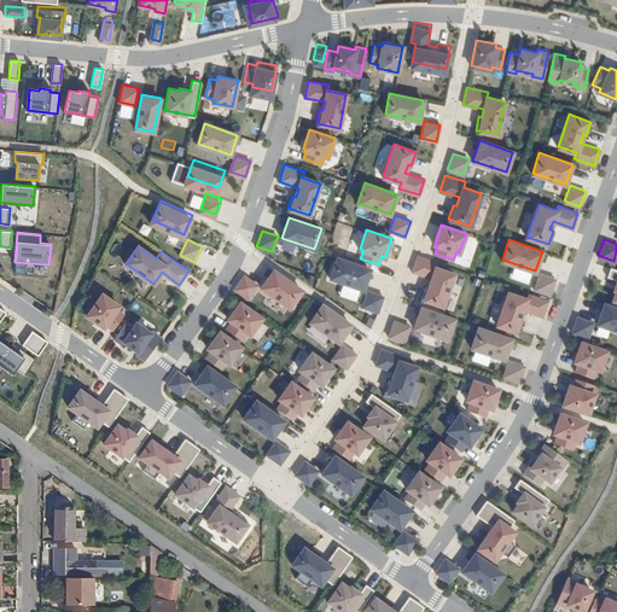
[(437,262),(418,255),(412,270),(431,278),(429,286),(426,285),(421,298),(425,299),(443,306),(454,273),(436,267),(437,262)]
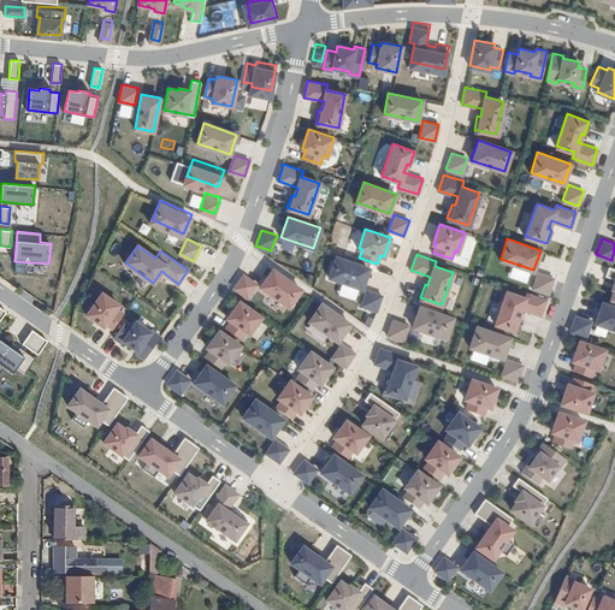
[(362,288),(368,267),(336,256),(329,277),(362,288)]
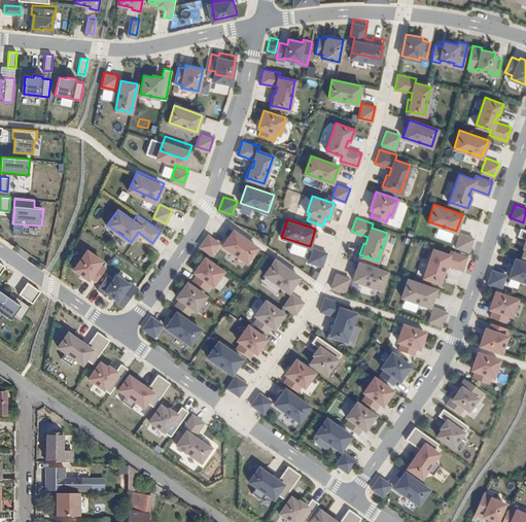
[(234,231),(223,245),(247,262),(257,247),(234,231)]
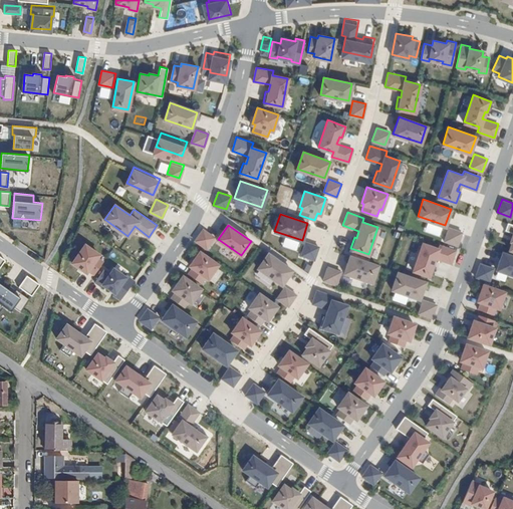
[(457,244),(462,231),(449,226),(444,239),(457,244)]
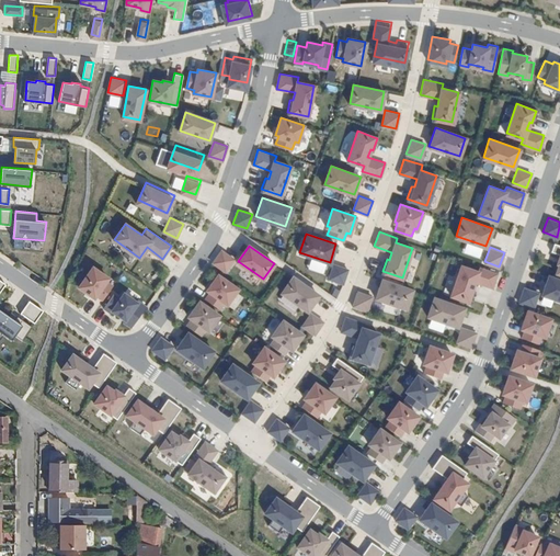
[(221,250),(213,262),(225,270),(233,258),(221,250)]
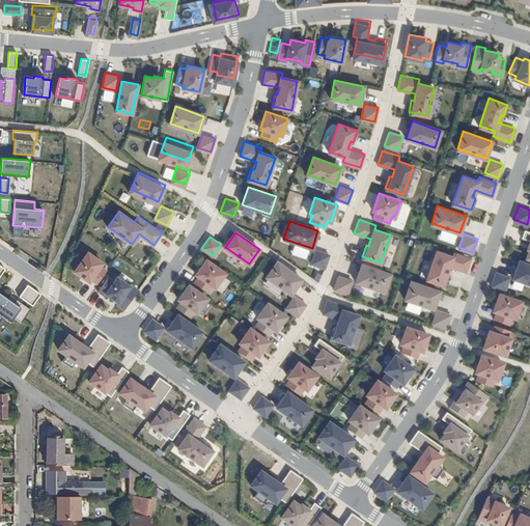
[(325,268),(330,254),(315,249),(311,263),(325,268)]
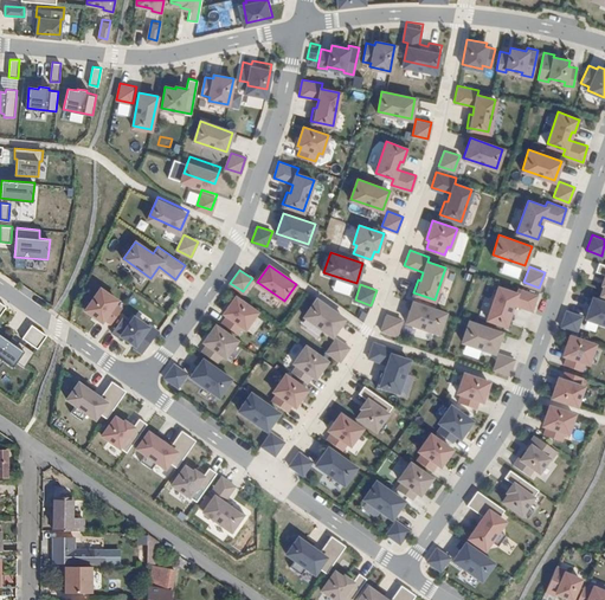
[(532,309),(538,294),(517,286),(516,291),(499,285),(488,317),(504,323),(508,324),(513,311),(510,311),(513,303),(532,309)]
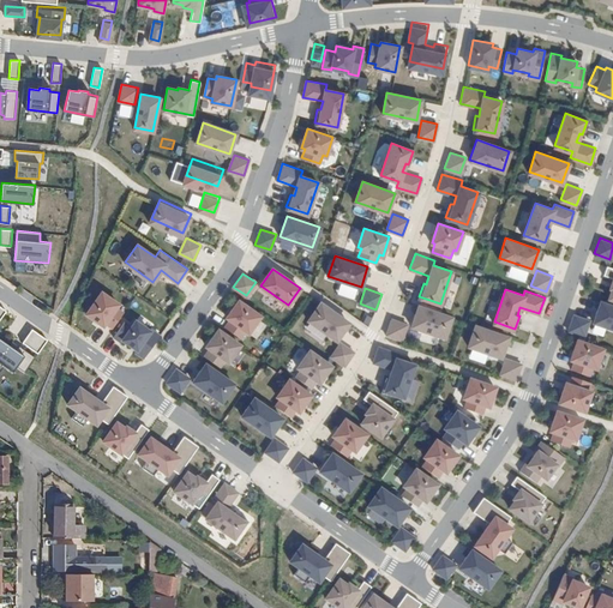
[(119,304),(102,292),(88,313),(103,325),(106,321),(113,327),(124,312),(116,306),(119,304)]
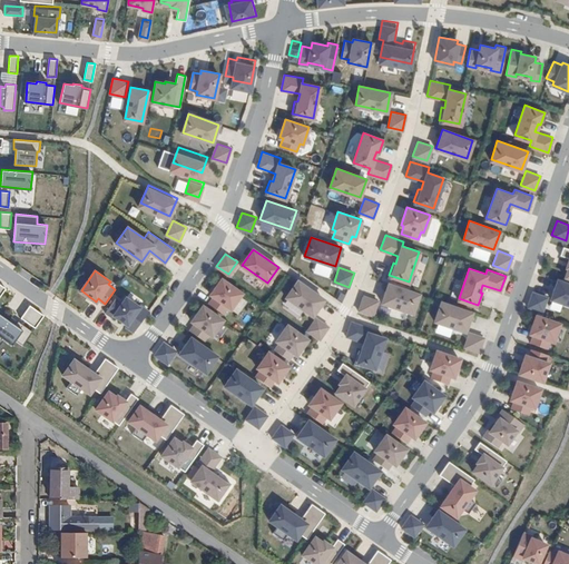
[(212,294),(214,295),(209,303),(224,313),(228,306),(232,307),(242,293),(223,278),(212,294)]
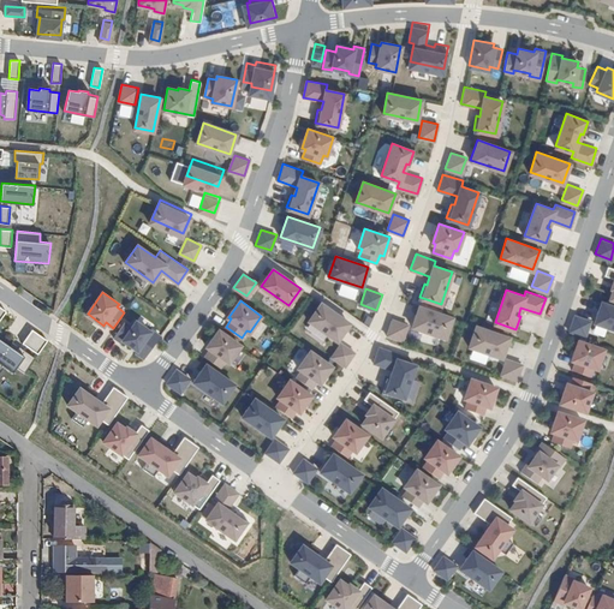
[(613,327),(613,304),(601,300),(595,321),(613,327)]
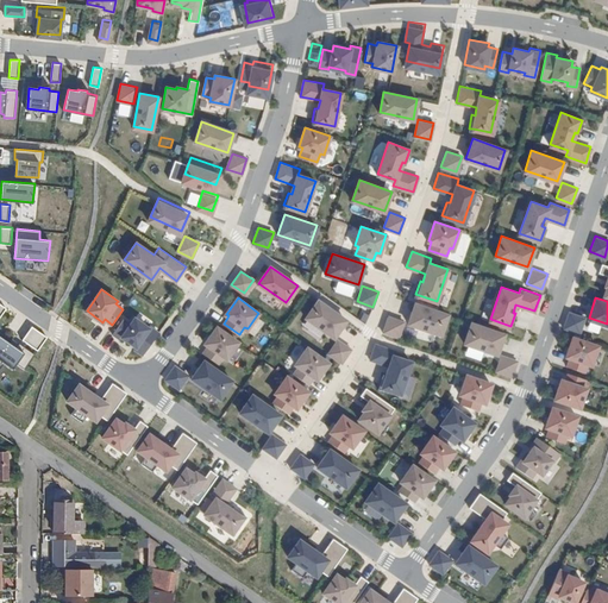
[(346,319),(318,300),(306,316),(333,337),(346,319)]
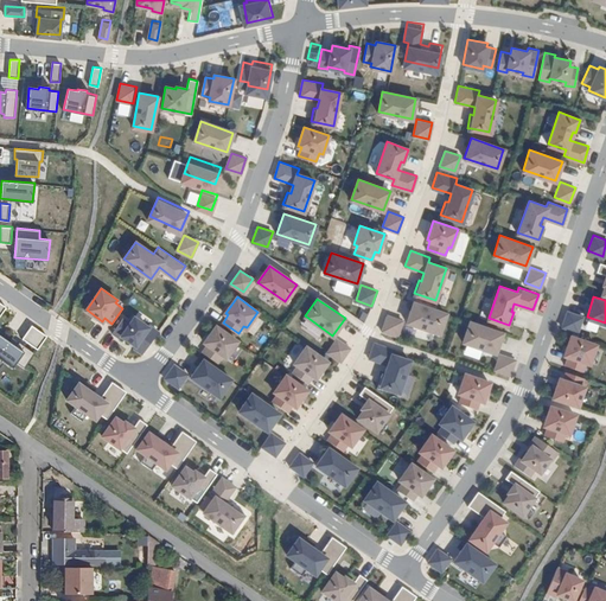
[(446,312),(414,301),(407,321),(439,332),(446,312)]
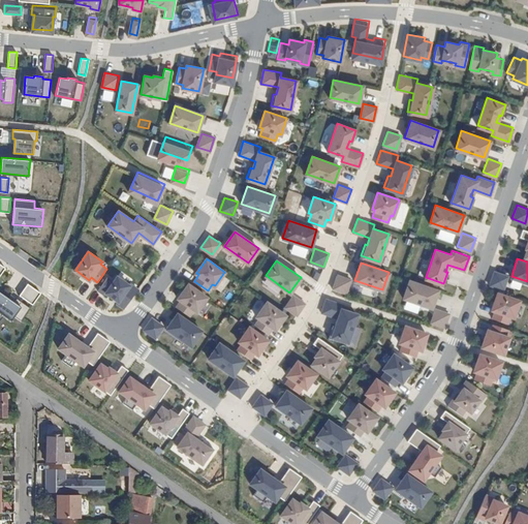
[(507,274),(494,270),(490,283),(503,288),(507,274)]
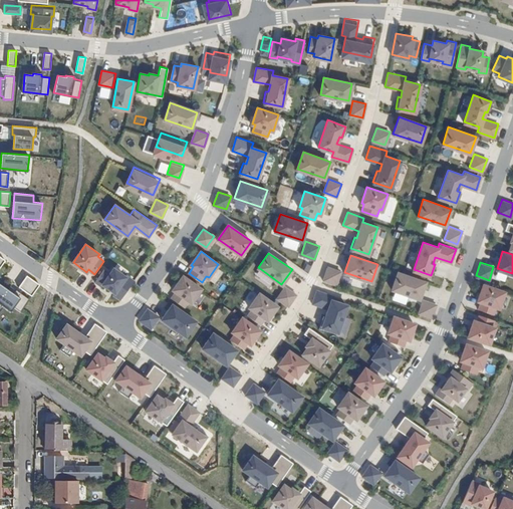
[(114,286),(113,288),(120,294),(135,275),(126,269),(125,271),(114,263),(110,267),(104,263),(95,276),(102,280),(103,278),(114,286)]
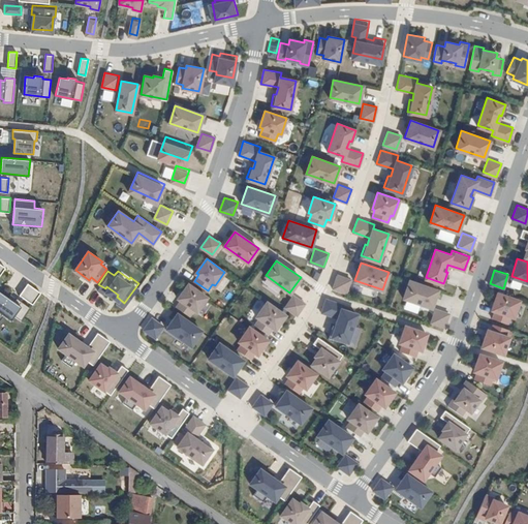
[(351,278),(337,274),(333,287),(346,293),(351,278)]
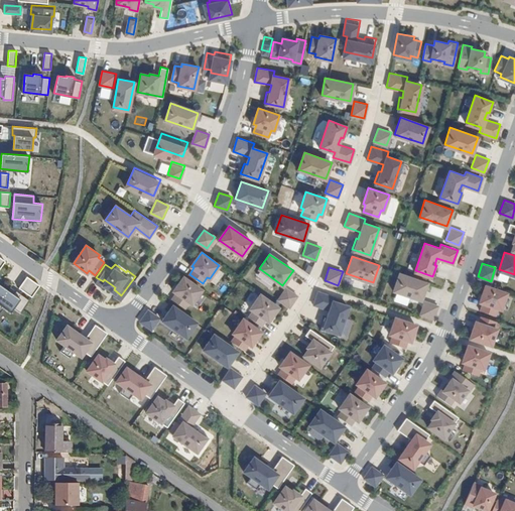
[(426,282),(399,272),(393,289),(420,298),(426,282)]
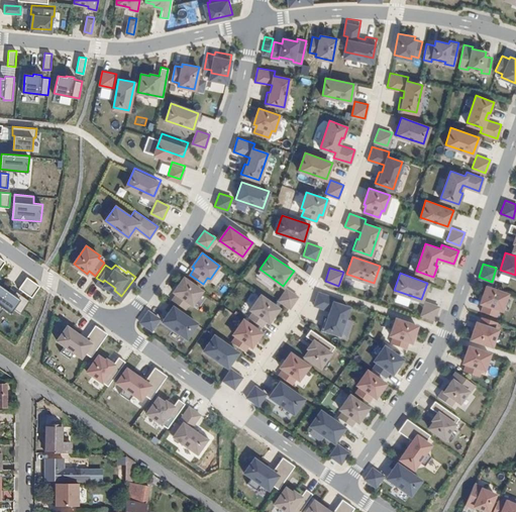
[(27,277),(19,288),(32,297),(40,286),(27,277)]
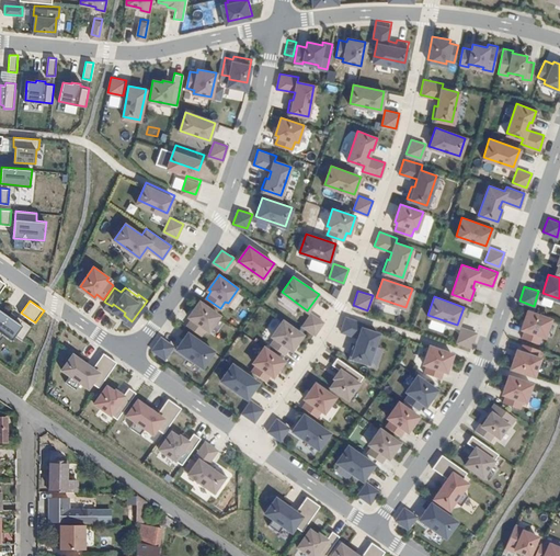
[(219,315),(200,301),(190,316),(192,318),(187,325),(201,335),(206,328),(209,330),(219,315)]
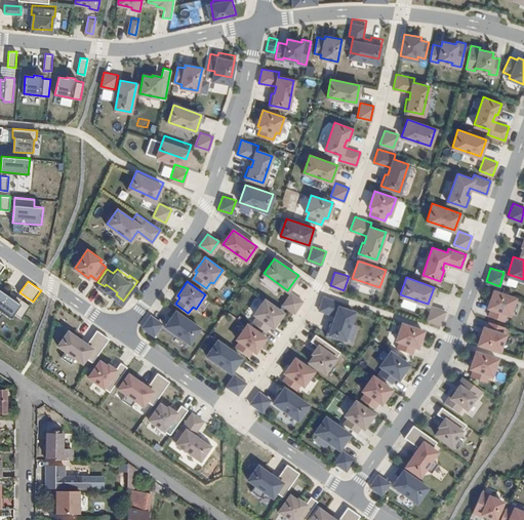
[(0,319),(4,313),(11,318),(15,313),(22,318),(31,305),(17,295),(14,300),(0,289),(0,319)]
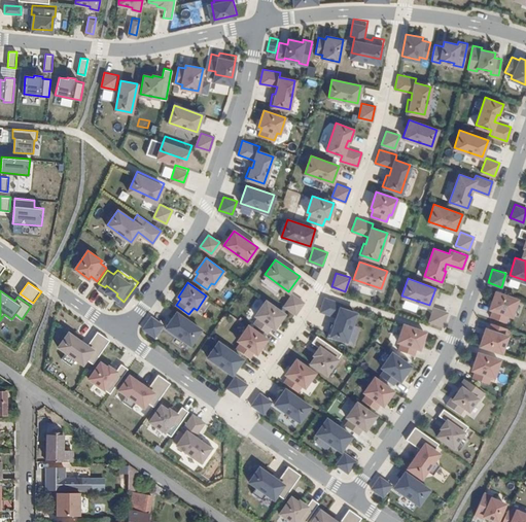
[(509,313),(512,314),(517,298),(495,290),(490,307),(493,308),(490,315),(505,320),(509,313)]
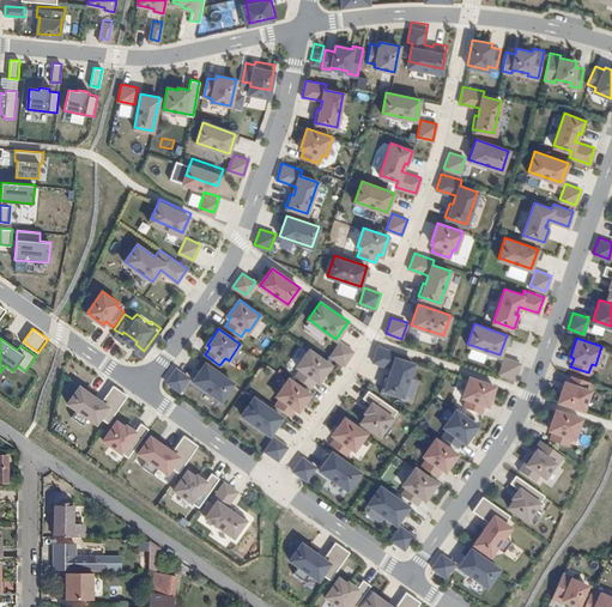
[(344,364),(353,351),(340,341),(331,354),(344,364)]
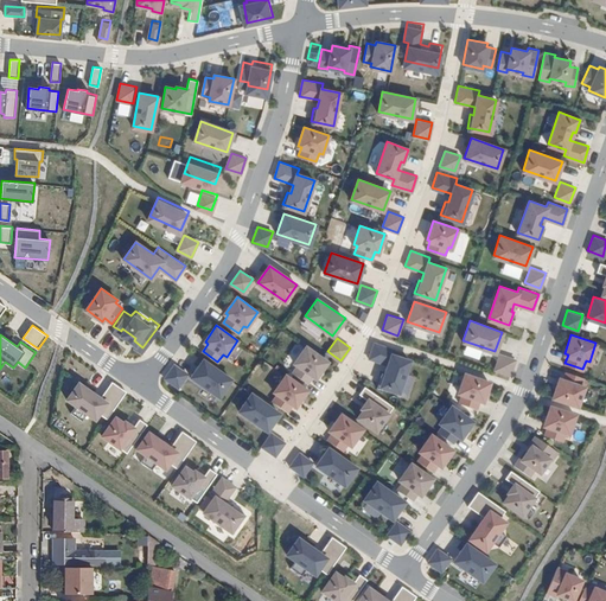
[(375,341),(369,357),(388,364),(386,372),(382,371),(378,384),(381,385),(399,391),(410,359),(393,353),(394,349),(375,341)]
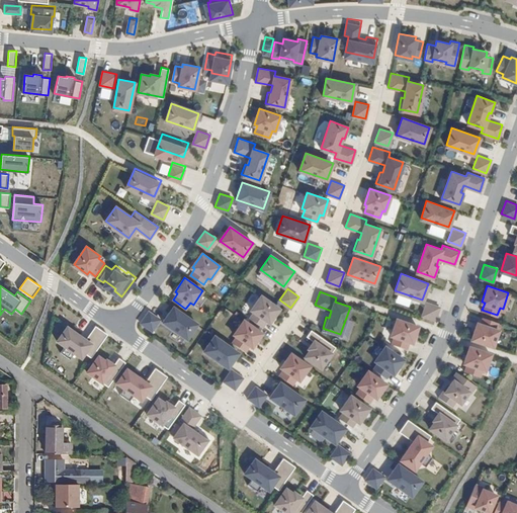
[(261,295),(251,309),(254,311),(250,317),(263,326),(267,320),(269,322),(279,308),(261,295)]
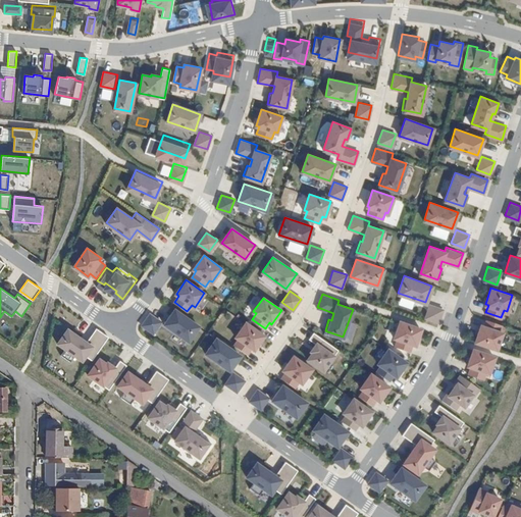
[(425,317),(438,321),(444,308),(429,303),(425,317)]
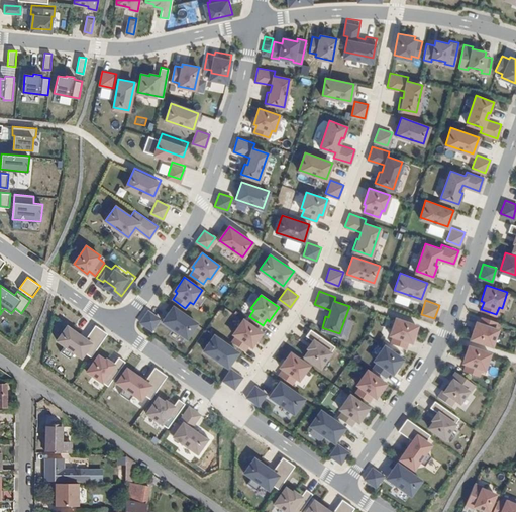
[(197,323),(174,306),(164,320),(187,337),(197,323)]
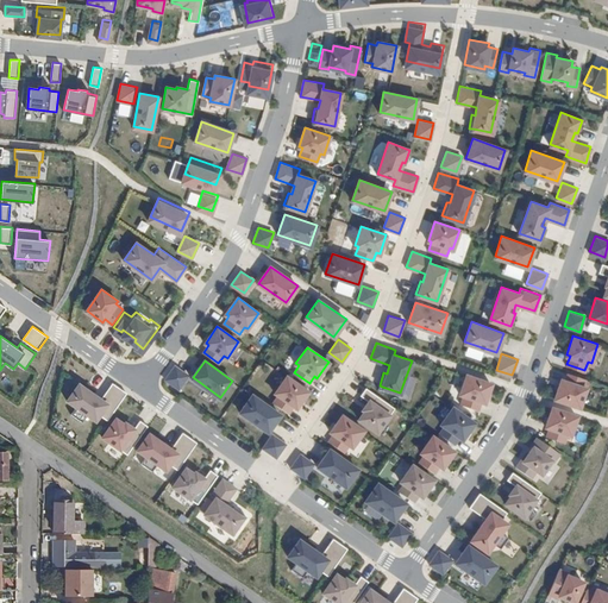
[(179,388),(188,375),(175,365),(165,378),(179,388)]
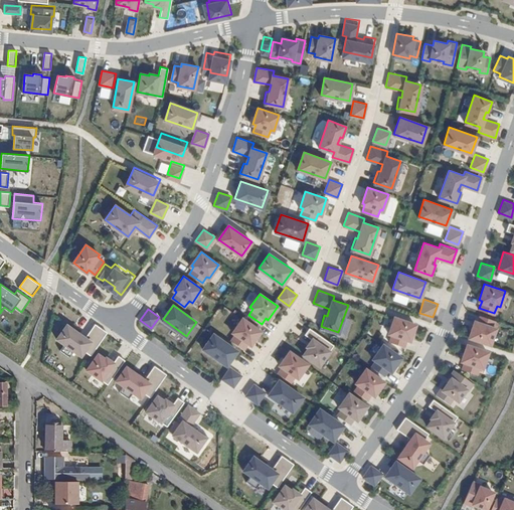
[(490,343),(495,327),(493,326),(495,319),(480,314),(478,321),(475,320),(469,336),(490,343)]
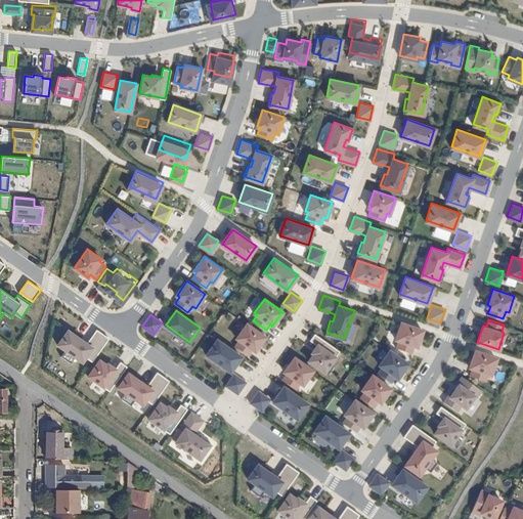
[(401,321),(396,338),(398,339),(396,346),(411,351),(413,344),(417,345),(423,329),(401,321)]
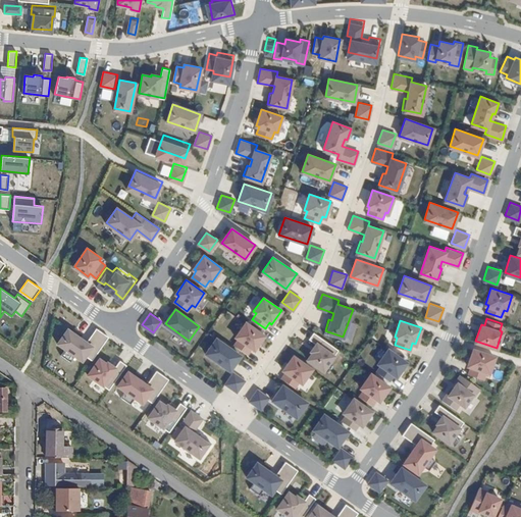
[(246,322),(237,337),(239,338),(235,344),(248,353),(252,347),(255,349),(264,334),(246,322)]
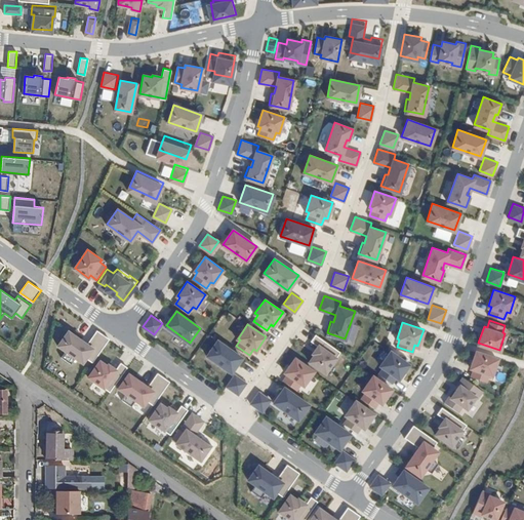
[(58,345),(66,350),(62,356),(72,363),(76,357),(83,362),(86,357),(93,362),(110,337),(97,329),(87,344),(69,331),(58,345)]
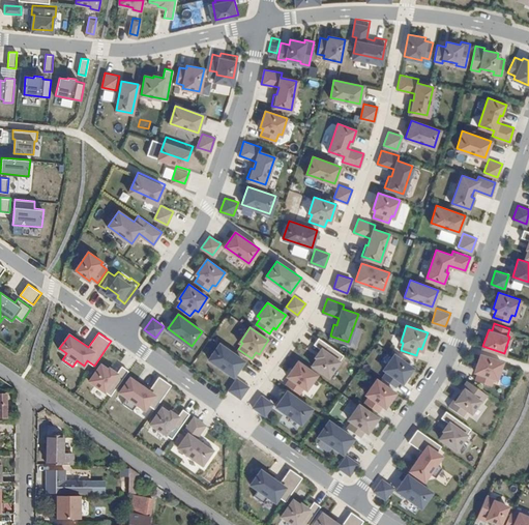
[(313,363),(328,375),(344,354),(319,337),(314,343),(321,348),(316,355),(318,356),(313,363)]
